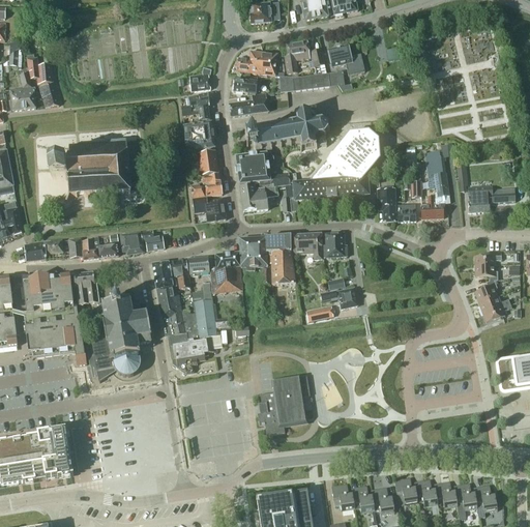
[(316,2),(315,0),(301,0),(304,20),(315,18),(312,2),(316,2)]
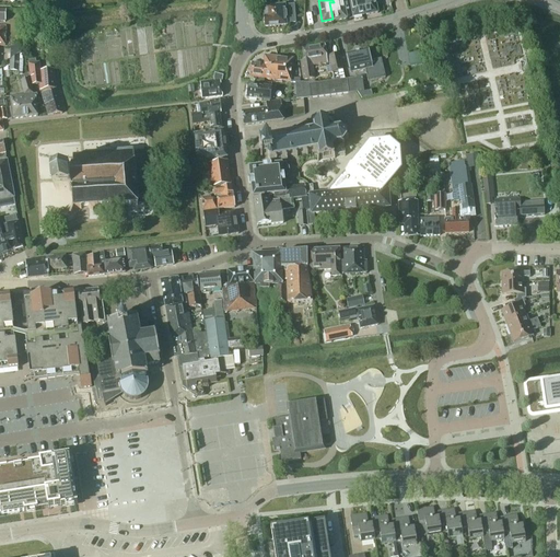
[(329,2),(333,19),(347,16),(343,0),(333,0),(334,2),(329,2)]
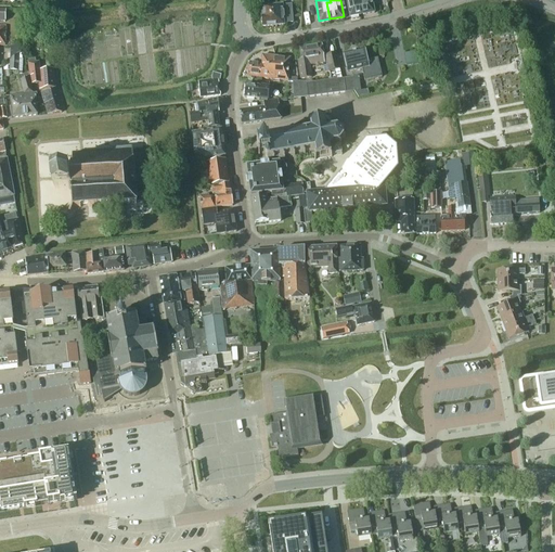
[(347,0),(350,14),(360,13),(358,0),(347,0)]
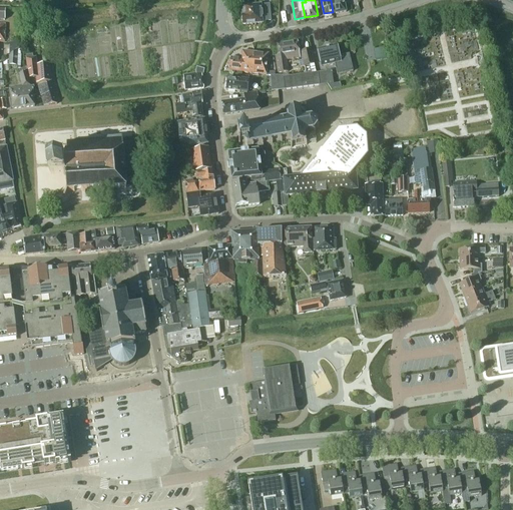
[(346,9),(344,0),(331,0),(333,12),(346,9)]
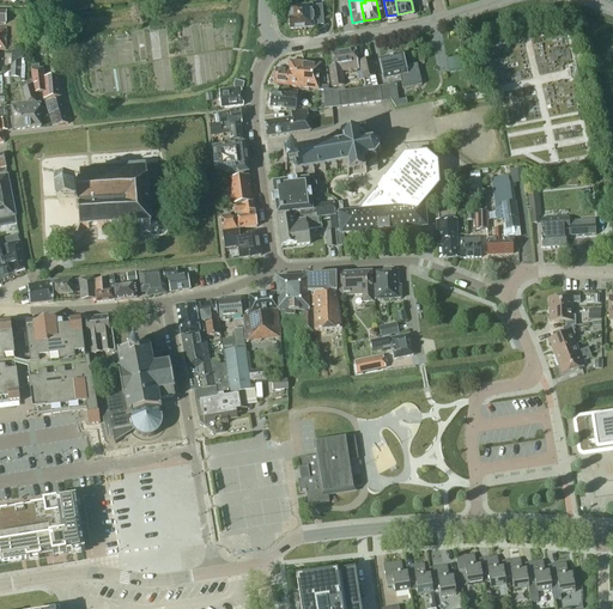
[(322,22),(321,4),(311,4),(310,4),(290,5),(290,17),(289,17),(290,19),(287,22),(289,24),(290,25),(290,28),(313,25),(313,23),(322,22)]
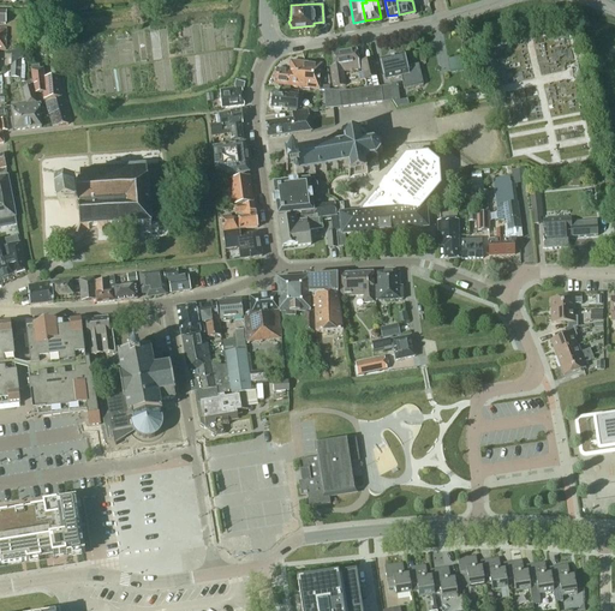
[(121,59),(150,57),(147,27),(112,29),(113,37),(119,36),(119,41),(126,41),(127,47),(120,48),(121,59)]
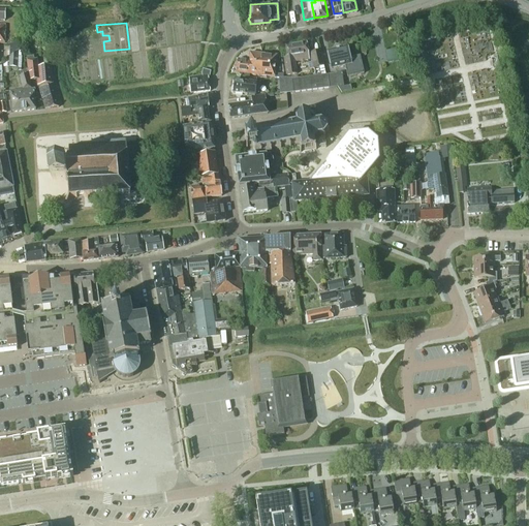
[(10,40),(9,56),(18,49),(20,48),(20,41),(10,40)]
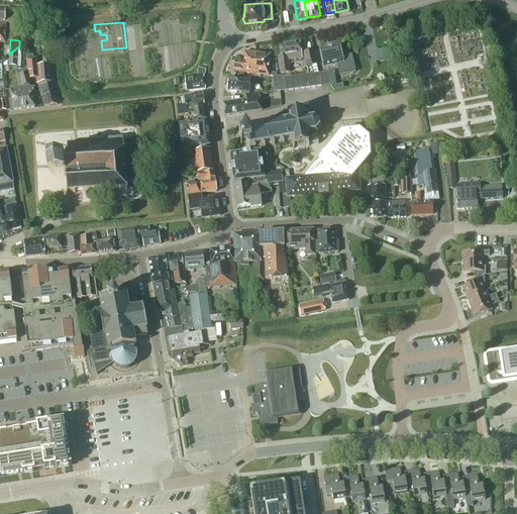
[(289,58),(304,55),(303,49),(301,49),(300,39),(279,42),(281,53),(277,54),(280,71),(291,69),(289,58)]
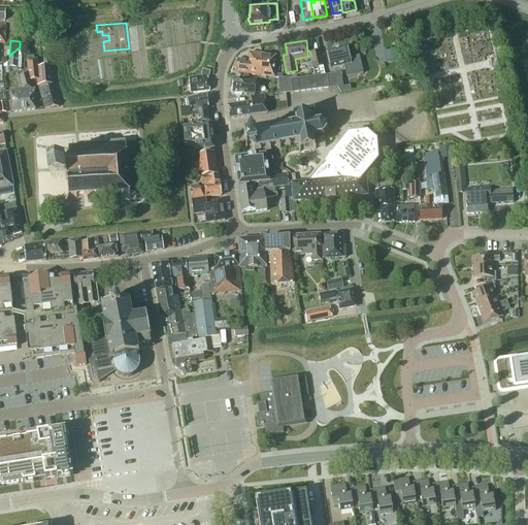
[(349,56),(347,44),(326,48),(330,66),(343,63),(347,74),(363,71),(359,53),(349,56)]
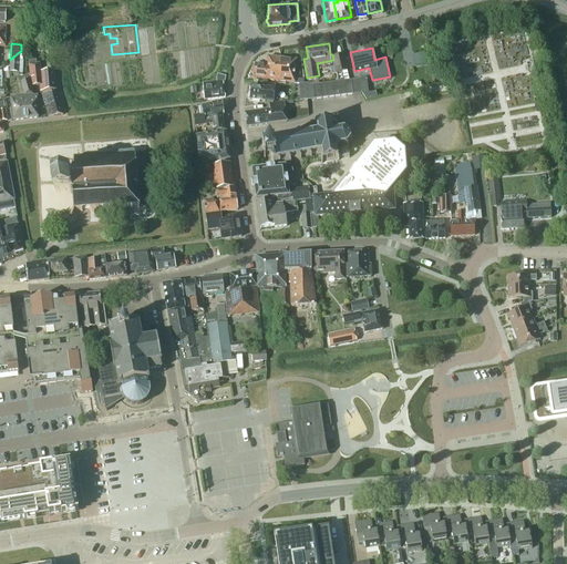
[(416,50),(418,62),(429,61),(428,48),(416,50)]
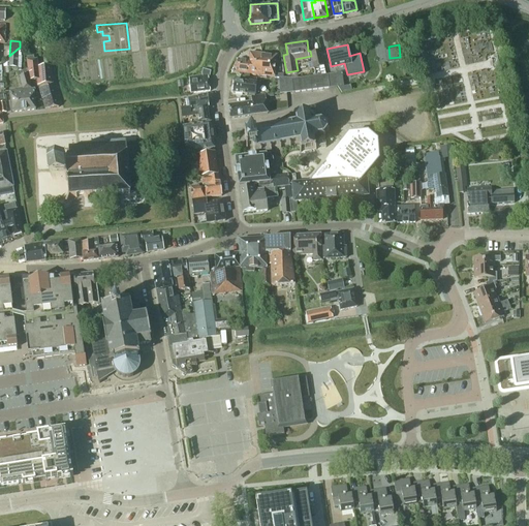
[(312,65),(322,63),(323,63),(320,48),(310,50),(310,51),(311,56),(312,65)]
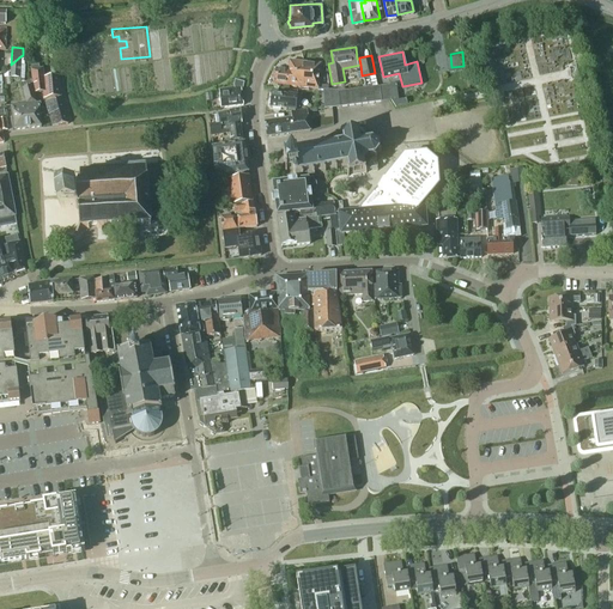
[(11,65),(10,74),(20,75),(20,62),(20,56),(11,65)]
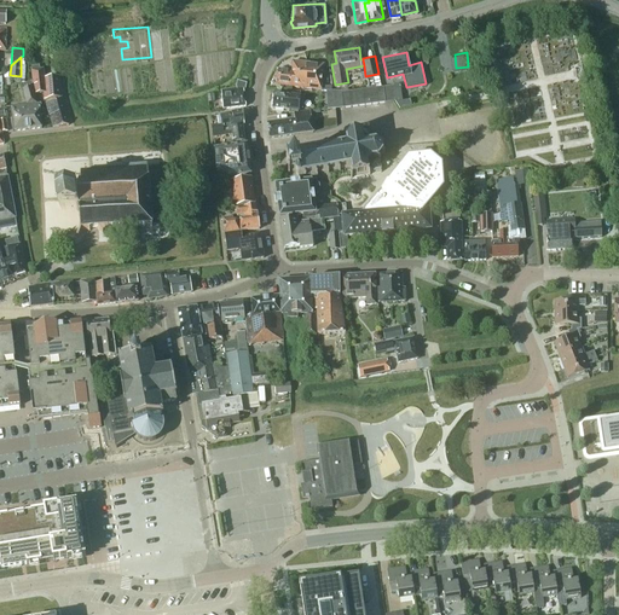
[(275,82),(305,85),(306,73),(304,73),(305,61),(293,59),(291,69),(277,67),(275,82)]
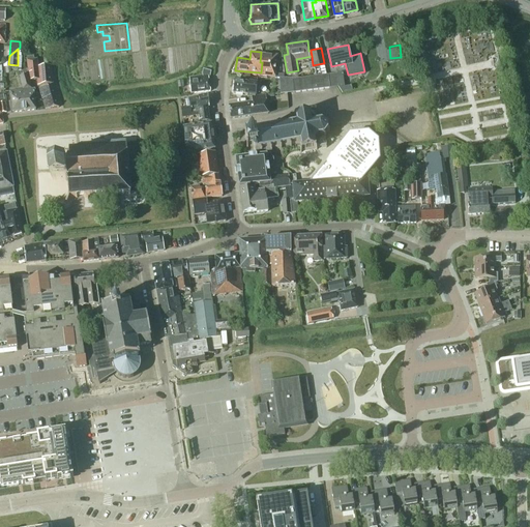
[(277,54),(261,52),(260,62),(262,62),(261,72),(274,75),(275,70),(277,54)]
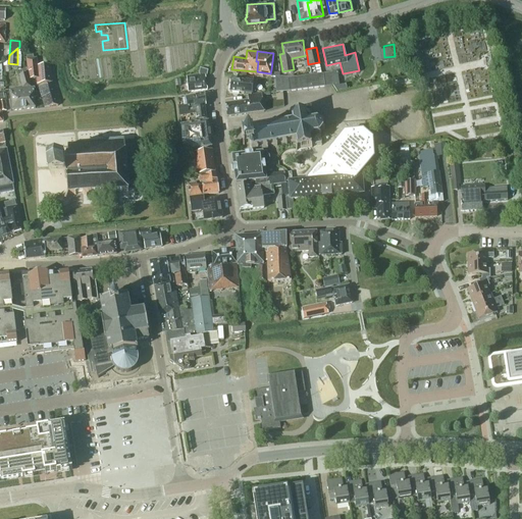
[(27,57),(25,57),(27,66),(30,78),(31,76),(38,75),(39,82),(52,81),(51,63),(37,64),(37,59),(36,56),(34,56),(33,53),(27,54),(27,57)]
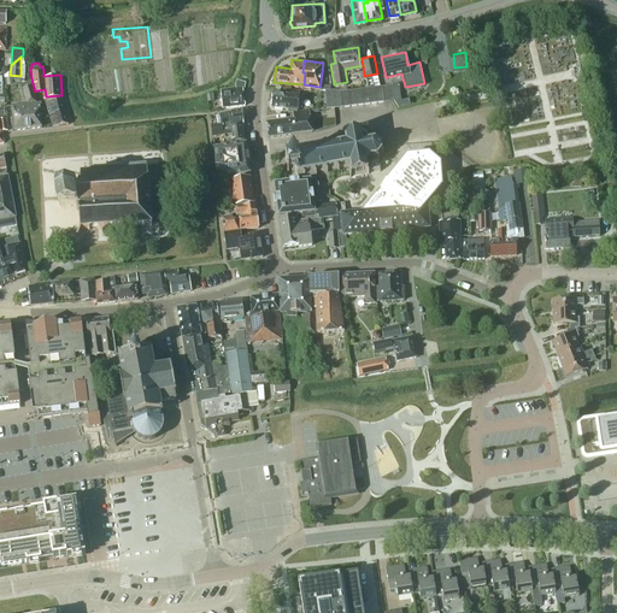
[(586,74),(583,63),(575,65),(575,66),(574,68),(575,74),(577,74),(577,76),(586,74)]
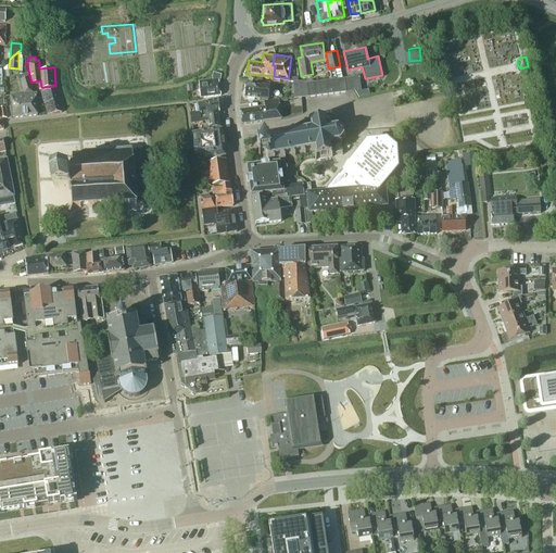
[(24,92),(11,93),(13,115),(38,113),(37,102),(40,101),(37,90),(34,91),(32,83),(28,71),(22,72),(19,72),(21,78),(24,92)]
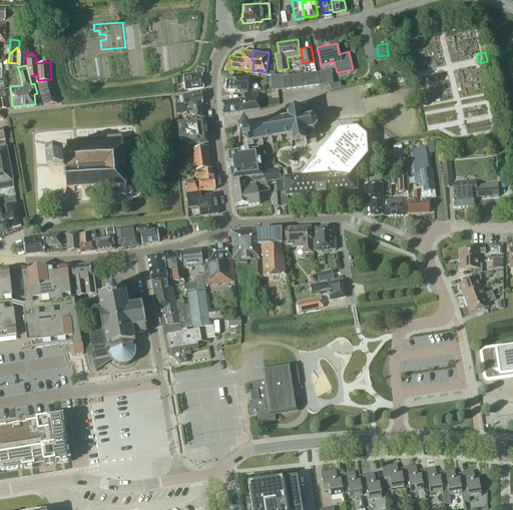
[(204,67),(196,65),(194,71),(183,73),(183,79),(184,88),(203,85),(201,71),(203,71),(204,67)]
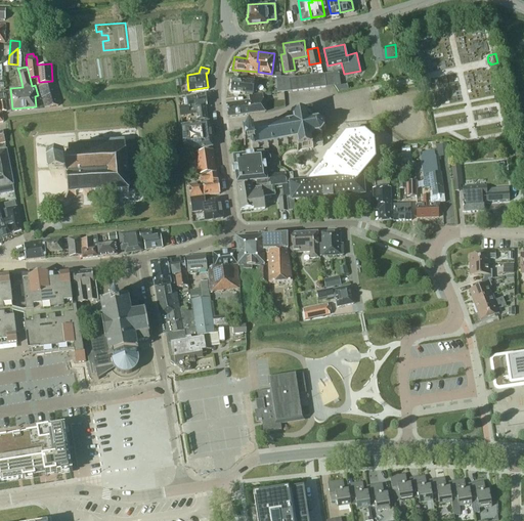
[(334,70),(324,71),(325,84),(335,83),(334,70)]
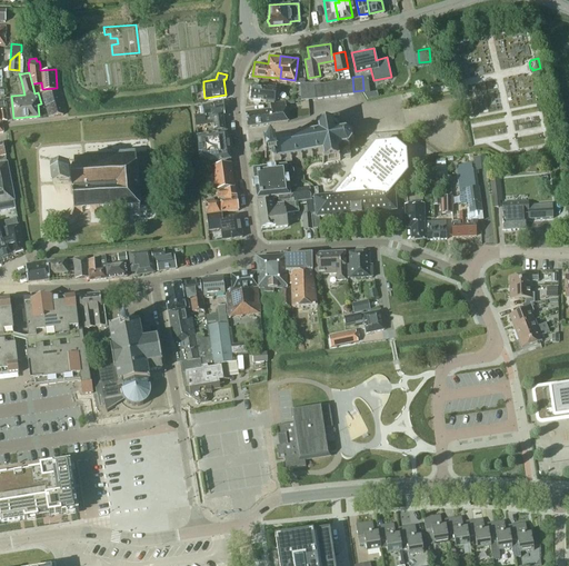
[(313,81),(306,81),(302,81),(303,98),(316,96),(313,82),(313,81)]
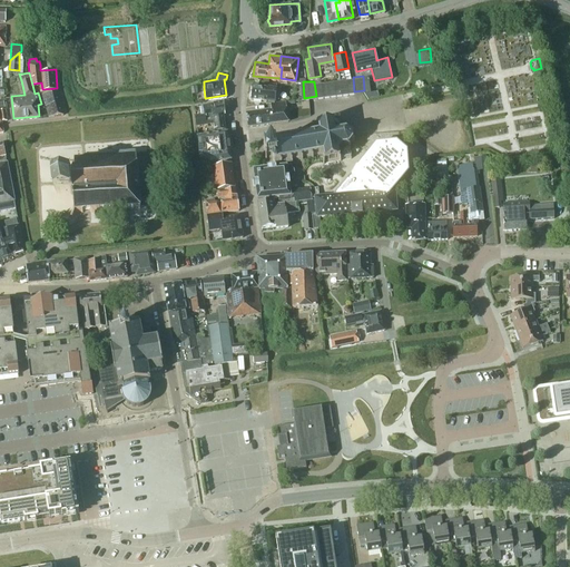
[(276,87),(253,84),(252,98),(275,100),(276,87)]
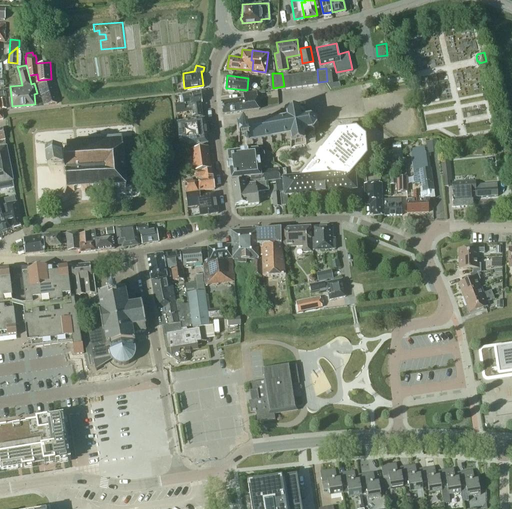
[(57,101),(51,80),(38,83),(45,103),(57,101)]
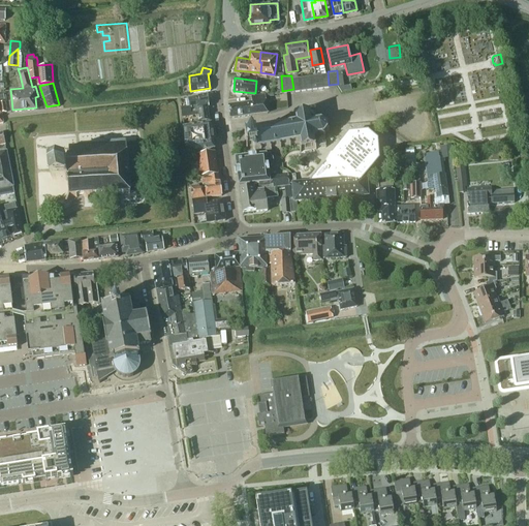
[(198,111),(197,107),(197,106),(208,104),(207,93),(188,96),(189,104),(182,105),(183,113),(198,111)]
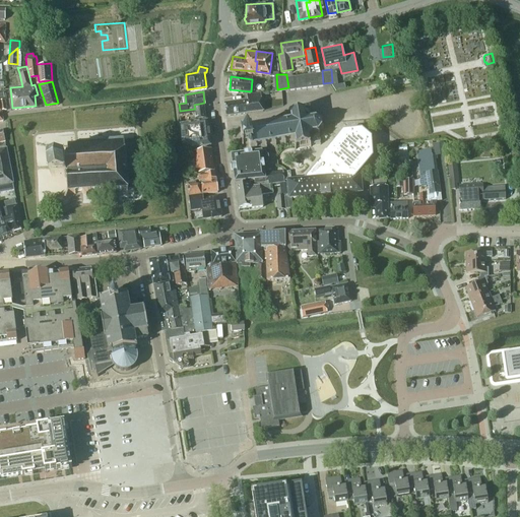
[(262,109),(260,91),(246,93),(247,99),(223,103),(225,114),(262,109)]
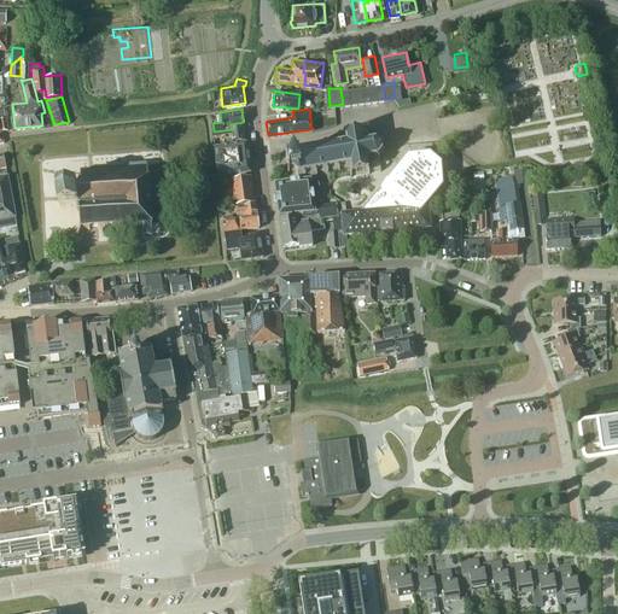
[(242,124),(231,126),(232,129),(233,140),(229,140),(229,145),(215,147),(219,176),(250,171),(246,141),(242,142),(240,140),(244,139),(242,124)]
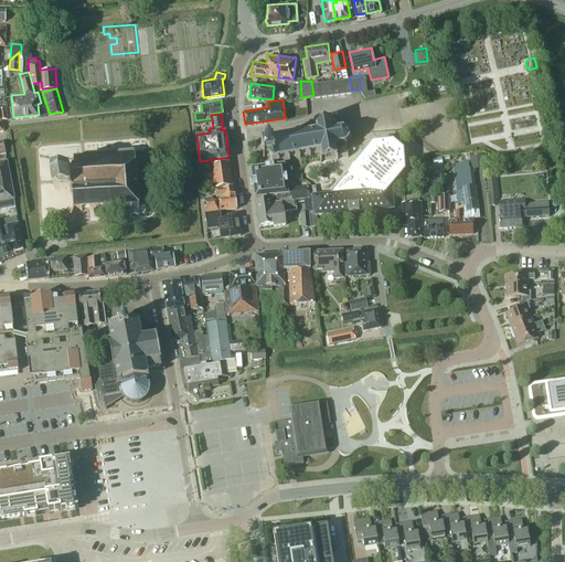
[(342,126),(342,127),(332,128),(336,125),(337,126),(338,125),(336,124),(334,122),(336,120),(336,119),(333,120),(331,118),(331,117),(329,116),(329,118),(316,120),(315,119),(313,120),(315,122),(316,127),(315,128),(315,129),(307,130),(307,128),(305,129),(305,130),(297,133),(296,130),(295,130),(295,133),(286,134),(286,133),(284,133),(284,135),(276,136),(275,134),(274,135),(274,136),(272,137),(273,141),(263,144),(260,141),(259,144),(262,145),(264,154),(262,155),(264,156),(266,154),(269,154),(269,156),(273,158),(277,157),(277,159),(279,158),(279,157),(287,156),(288,157),(290,157),(289,155),(298,154),(298,155),(300,155),(300,154),(308,152),(309,154),(311,154),(310,151),(318,150),(318,151),(320,151),(321,158),(320,158),(322,160),(323,158),(336,156),(336,157),(339,157),(338,156),(347,154),(347,155),(349,154),(348,151),(345,144),(348,142),(347,141),(349,137),(350,137),(351,135),(349,135),(349,130),(350,129),(349,127),(348,127),(344,126),(344,125),(342,126)]
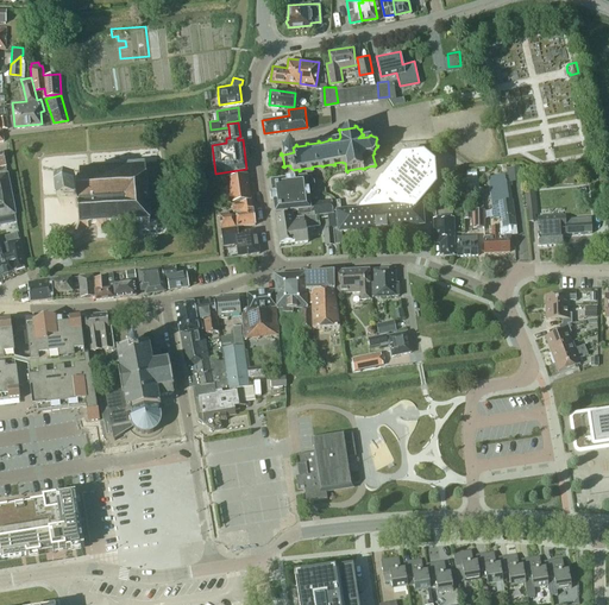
[(337,214),(332,214),(332,221),(338,220),(338,227),(338,228),(338,229),(377,227),(377,225),(384,224),(384,226),(424,222),(422,202),(419,202),(419,201),(426,193),(425,193),(435,181),(433,161),(426,153),(424,151),(402,153),(384,174),(381,178),(381,177),(375,184),(375,183),(374,184),(375,186),(357,207),(356,206),(355,207),(353,207),(337,209),(337,214)]
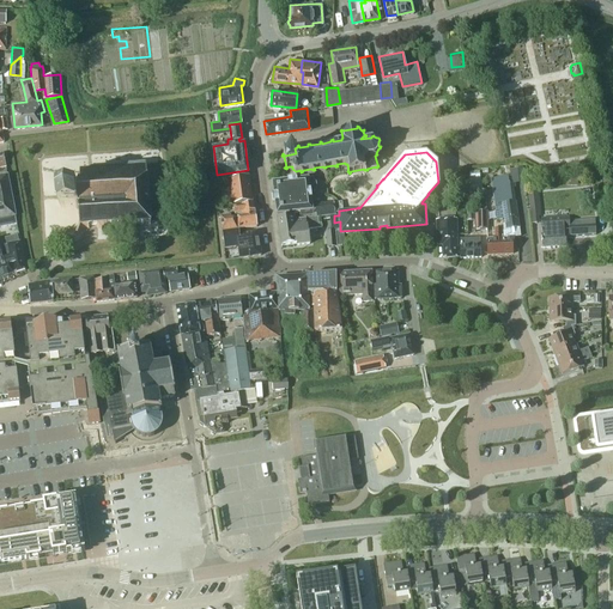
[(149,163),(146,160),(144,163),(126,164),(125,162),(122,162),(122,166),(83,169),(83,168),(80,168),(82,182),(79,182),(79,183),(77,183),(77,184),(62,186),(62,184),(59,184),(59,189),(59,194),(60,205),(77,203),(77,206),(79,206),(80,225),(76,231),(77,232),(83,226),(91,225),(151,223),(151,212),(150,212),(149,203),(150,203),(150,196),(149,196),(147,182),(149,182),(149,175),(147,175),(146,164),(149,163)]
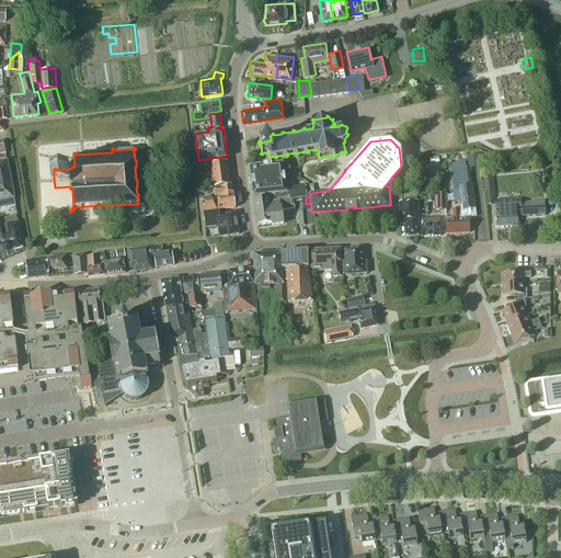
[(286,161),(288,156),(286,156),(285,155),(277,156),(277,157),(275,158),(275,156),(271,157),(272,160),(260,162),(261,164),(249,166),(251,177),(250,177),(251,184),(252,184),(253,195),(275,193),(275,195),(286,194),(286,195),(288,195),(307,193),(308,193),(306,183),(293,184),(286,190),(284,175),(287,174),(290,169),(289,163),(286,161)]
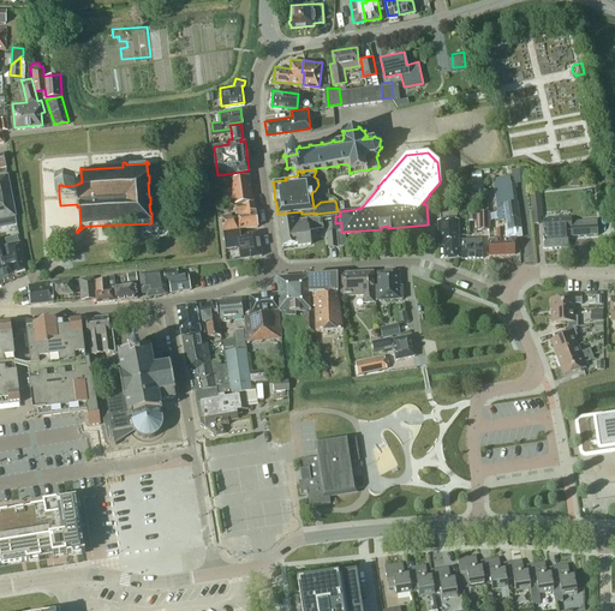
[(0,216),(16,214),(7,174),(0,175),(0,216)]
